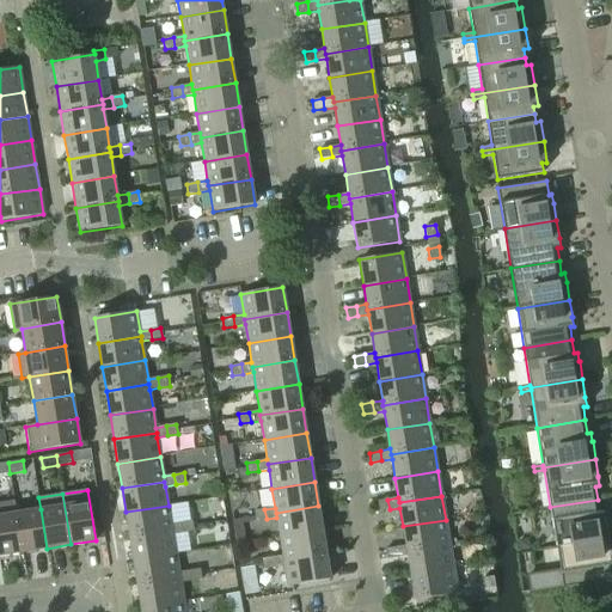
[(379,512),(390,509),(387,500),(378,501),(379,512)]
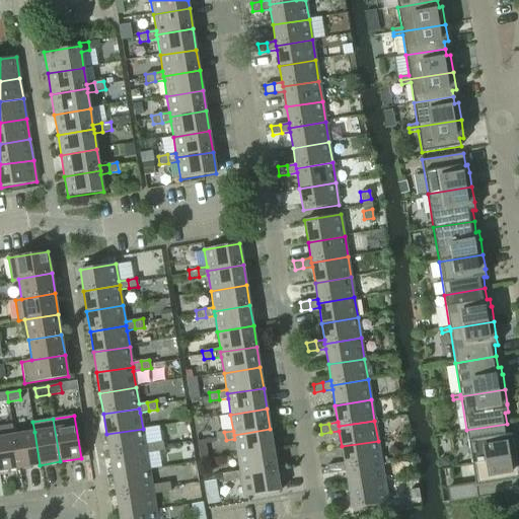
[(466,430),(471,463),(516,456),(513,442),(512,434),(509,434),(507,424),(466,430)]
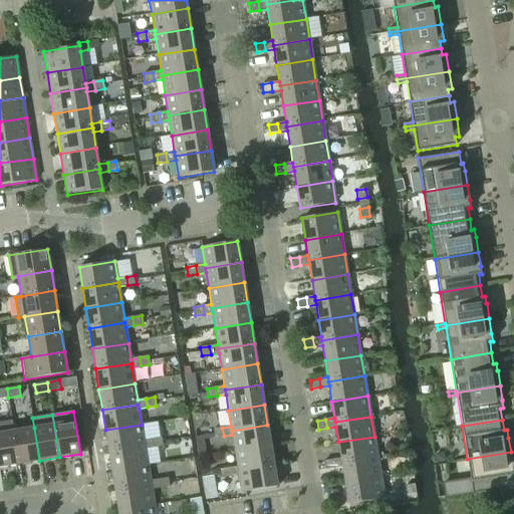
[(0,423),(0,467),(19,464),(14,431),(12,422),(0,423)]
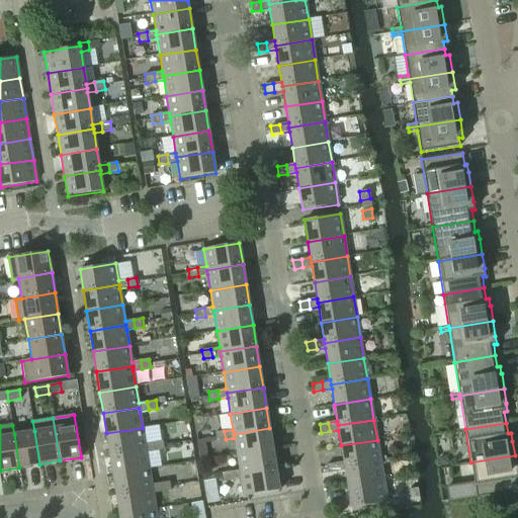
[(106,433),(109,454),(146,448),(147,452),(155,451),(154,442),(145,444),(143,428),(106,433)]
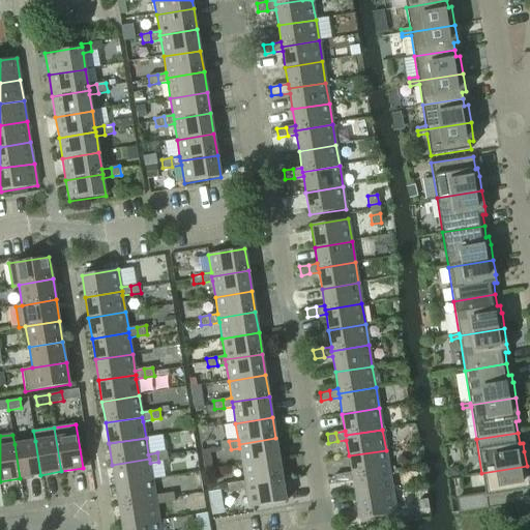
[(239,448),(242,465),(280,459),(275,438),(239,444),(239,448)]
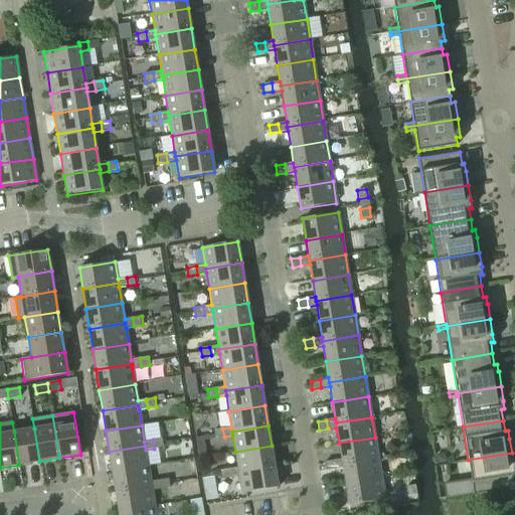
[(34,428),(14,432),(19,465),(39,462),(34,428)]
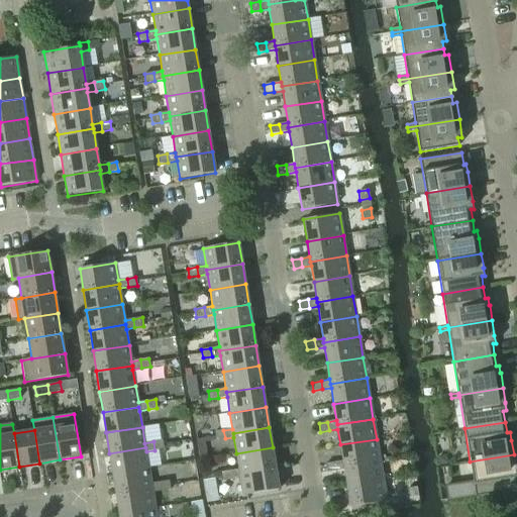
[(216,440),(225,438),(223,430),(215,431),(216,440)]
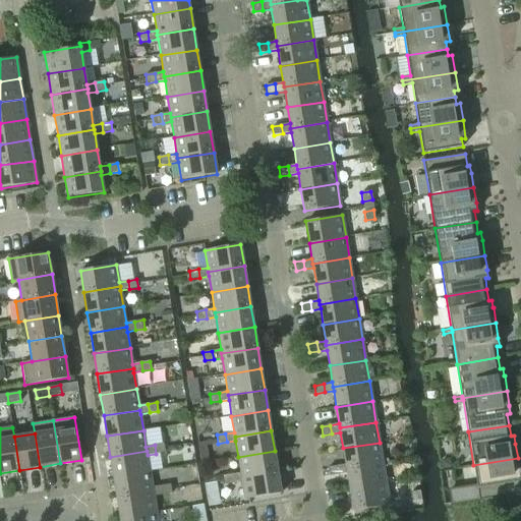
[(343,448),(346,464),(346,469),(383,463),(380,443),(343,448)]
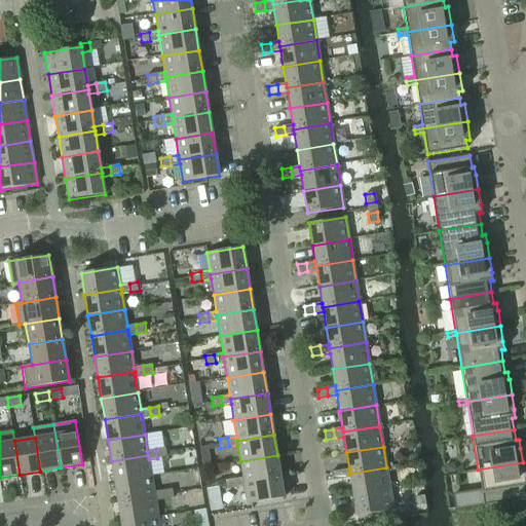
[(156,449),(157,458),(166,456),(165,448),(156,449)]
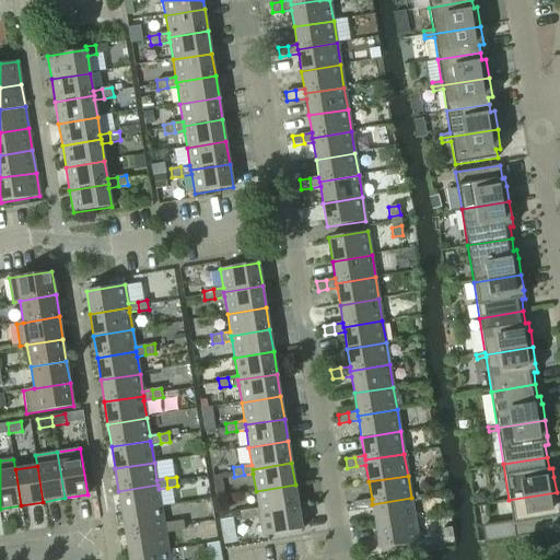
[(118,491),(123,513),(161,506),(159,489),(158,485),(118,491)]
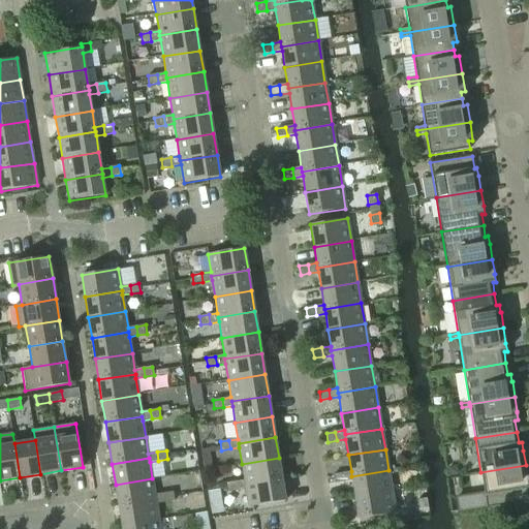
[(246,489),(245,485),(282,478),(279,458),(242,464),(245,480),(236,481),(237,490),(246,489)]
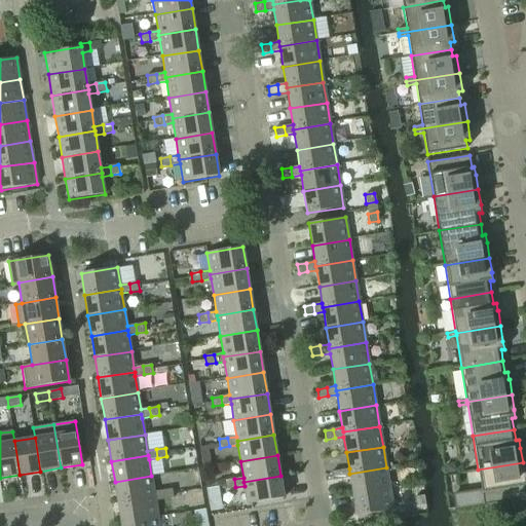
[(523,462),(478,470),(482,491),(453,495),(455,509),(484,505),(525,498),(523,486),(525,485),(525,483),(525,478),(523,462)]
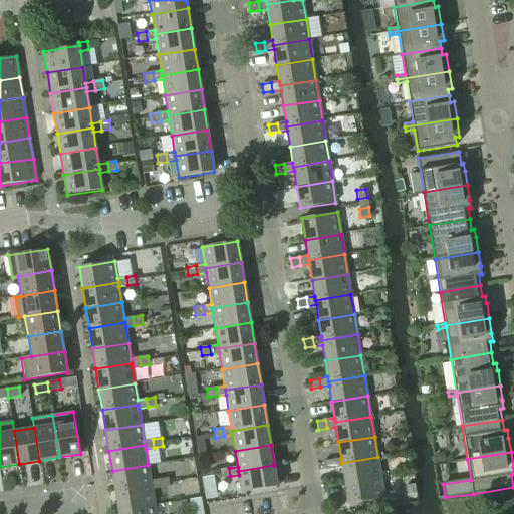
[(342,467),(345,483),(380,477),(377,457),(341,463),(341,458),(332,460),(333,468),(342,467)]
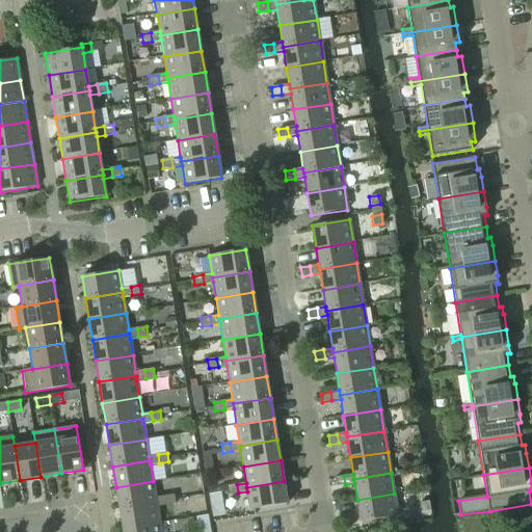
[(337,486),(345,484),(344,476),(335,477),(337,486)]
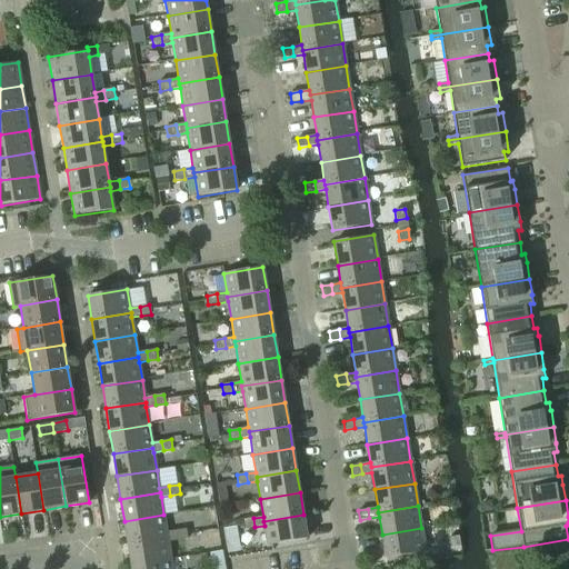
[(125,521),(128,543),(167,537),(168,541),(178,540),(176,530),(167,532),(163,515),(125,521)]
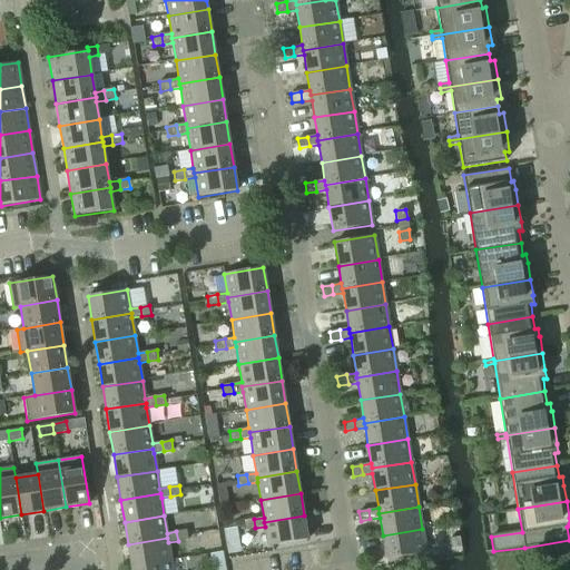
[(264,522),(265,527),(268,546),(307,540),(304,516),(264,522)]
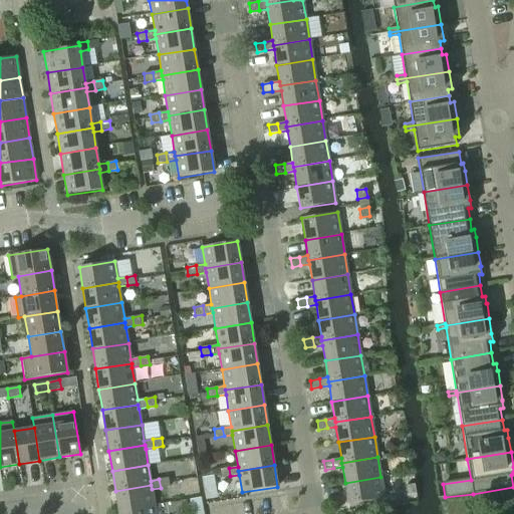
[(221,478),(230,476),(229,468),(220,470),(221,478)]
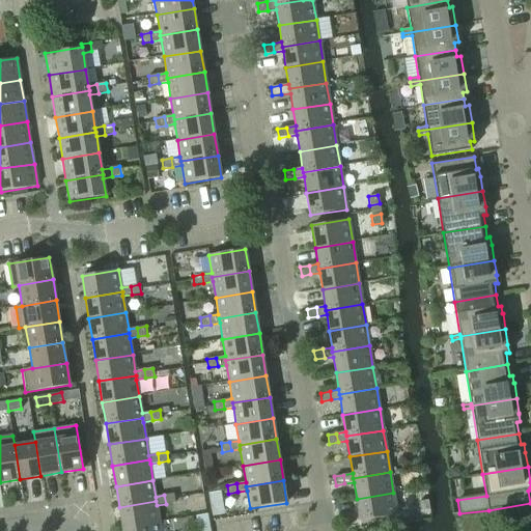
[(393,493),(357,499),(360,521),(397,514),(393,493)]
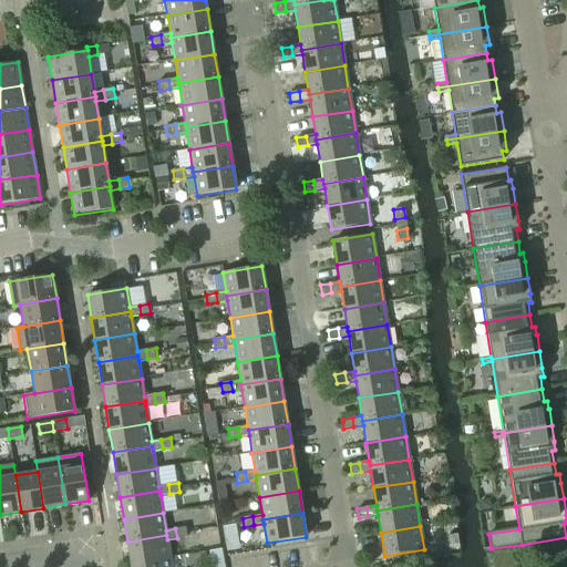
[(175,528),(177,538),(186,537),(185,527),(175,528)]
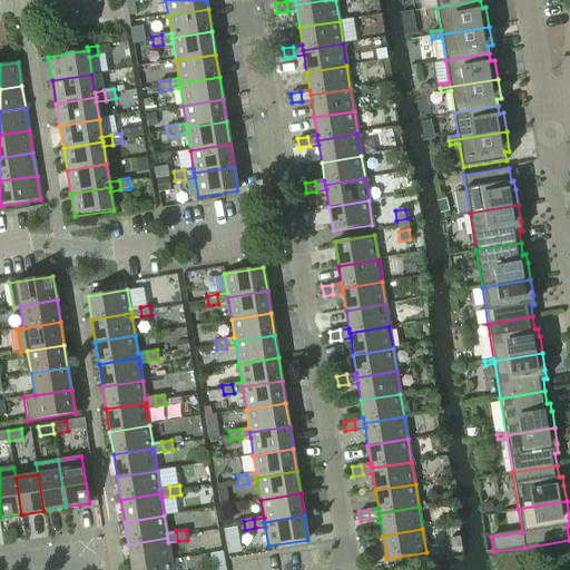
[(128,544),(131,567),(172,560),(168,542),(167,538),(128,544)]
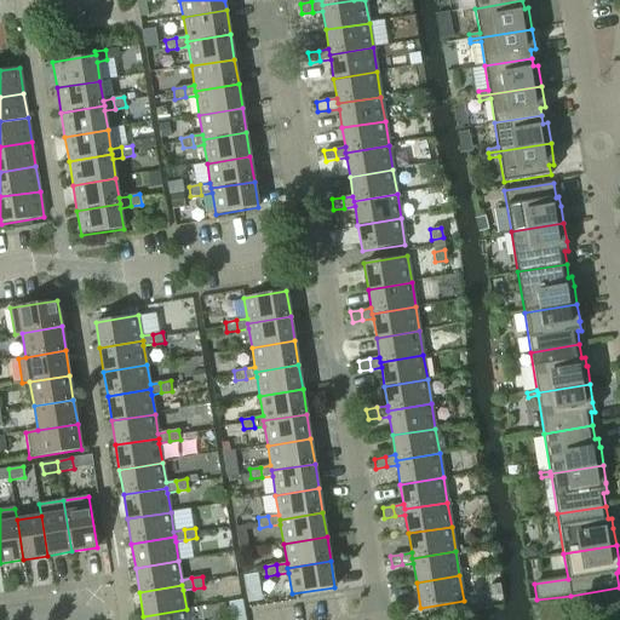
[(488,586),(489,597),(501,595),(499,585),(488,586)]
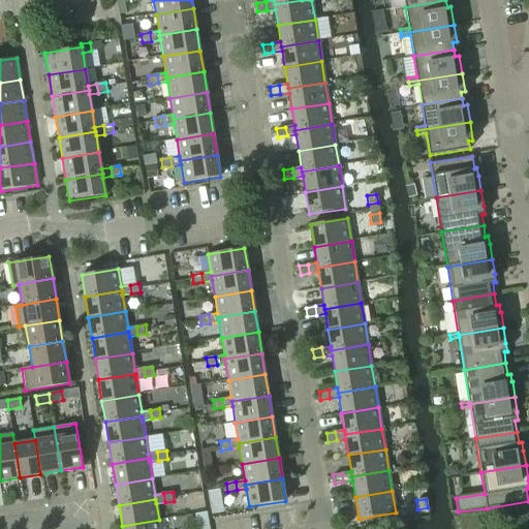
[(160,528),(159,520),(122,526),(122,528),(160,528)]
